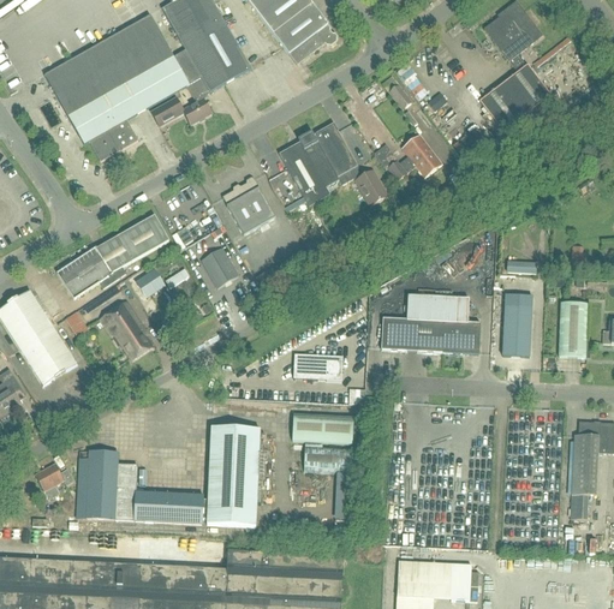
[(171,0),(161,6),(184,47),(173,54),(149,12),(43,72),(83,142),(88,139),(100,160),(138,138),(126,118),(186,84),(195,100),(182,108),(183,111),(189,123),(210,111),(201,94),(208,89),(208,90),(250,66),(213,0),(171,0)]
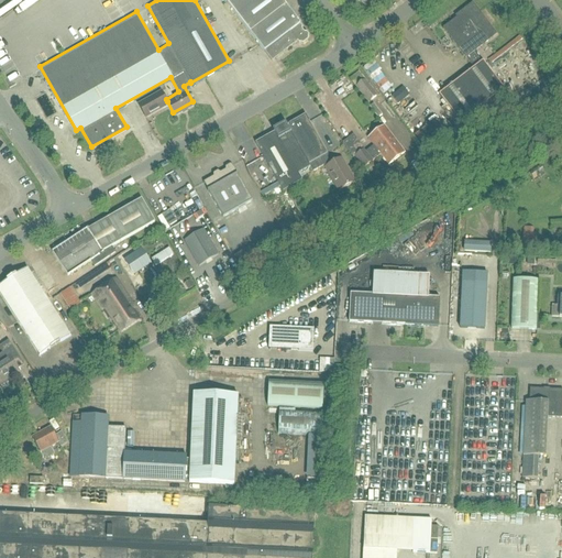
[(227,0),(271,57),(296,37),(298,40),(301,40),(308,35),(308,32),(306,29),(304,29),(301,25),(301,23),(284,0),(227,0)]
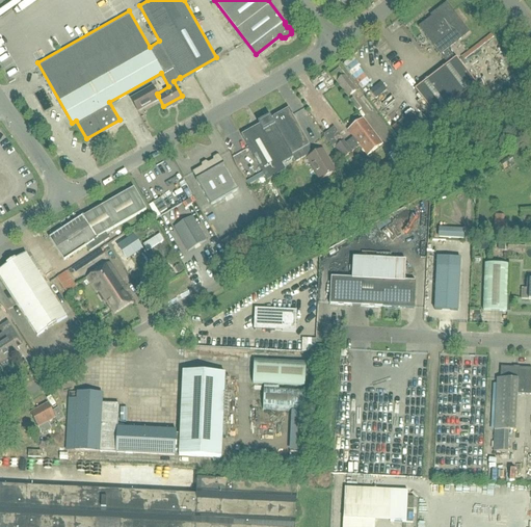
[(447,60),(414,85),(433,112),(475,81),(455,54),(448,45),(469,29),(461,20),(459,21),(451,9),(452,7),(447,0),(445,0),(434,7),(435,8),(417,23),(440,52),(440,51),(447,60)]
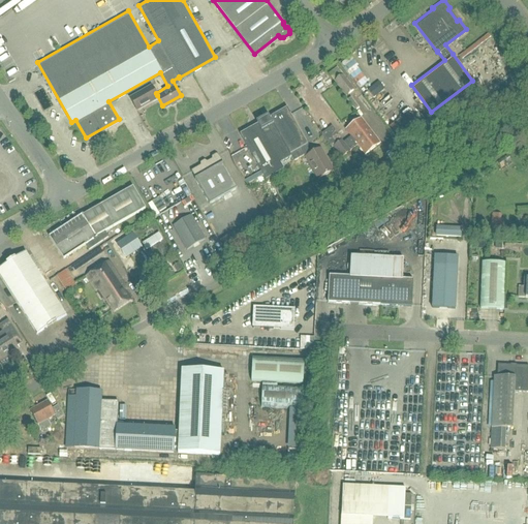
[(343,70),(342,70),(336,63),(328,69),(333,78),(345,93),(354,86),(343,70)]
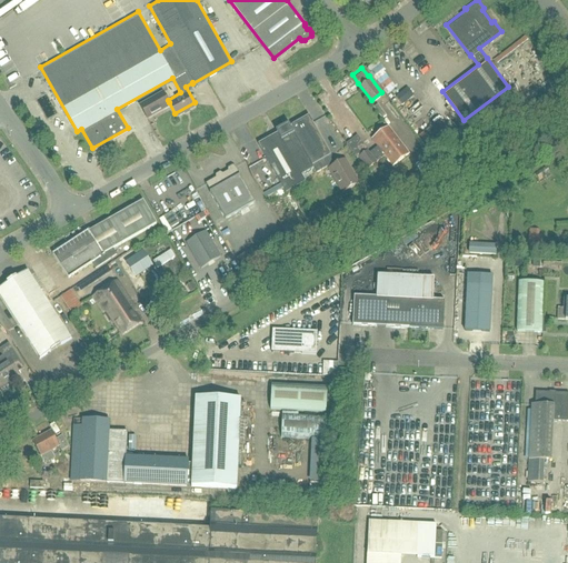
[(169,102),(168,100),(161,89),(138,101),(146,116),(169,102)]
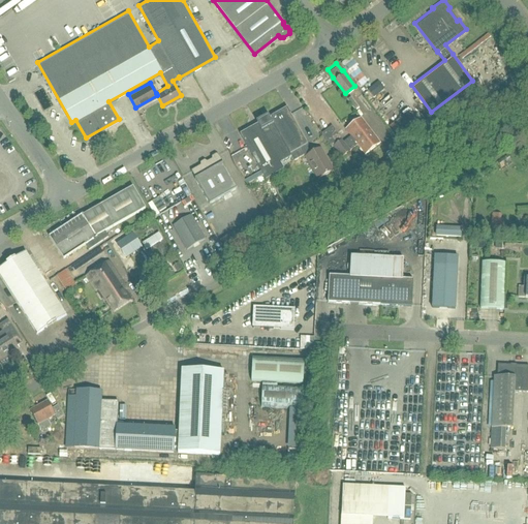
[(307,141),(286,104),(240,130),(265,176),(282,165),(279,159),(290,153),(292,157),(303,152),(317,176),(333,167),(319,145),(310,150),(305,142),(307,141)]
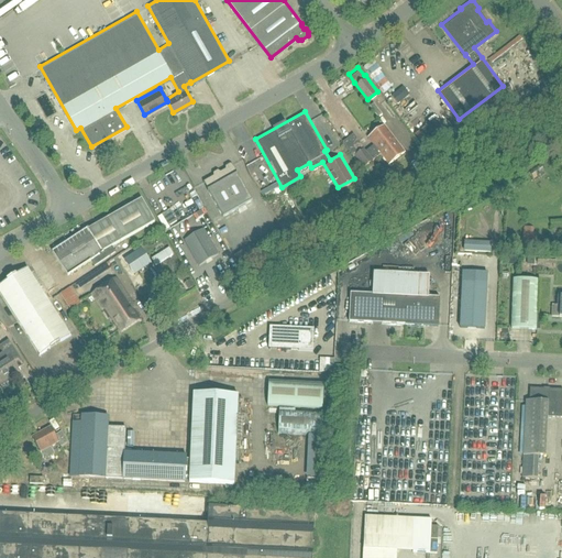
[(404,149),(383,121),(367,134),(387,161),(404,149)]
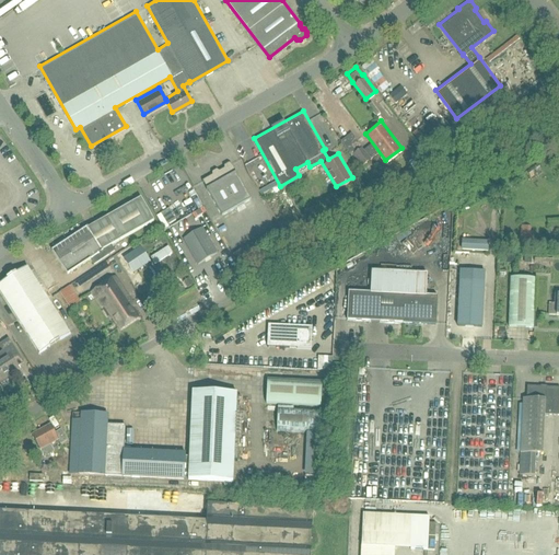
[(362,164),(371,157),(361,145),(351,152),(362,164)]
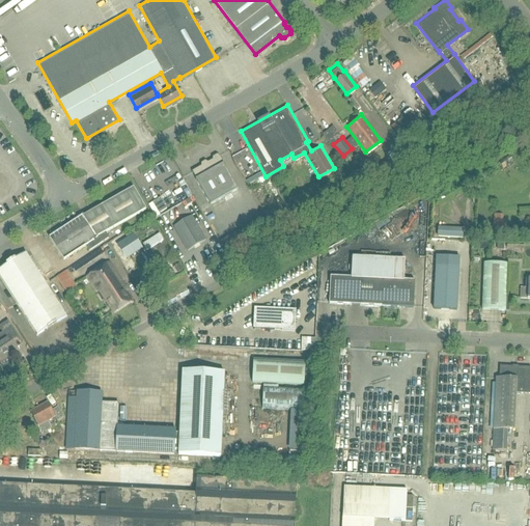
[(195,176),(210,201),(238,186),(223,161),(224,161),(219,153),(216,151),(212,154),(212,156),(191,168),(195,175),(194,175),(195,176)]
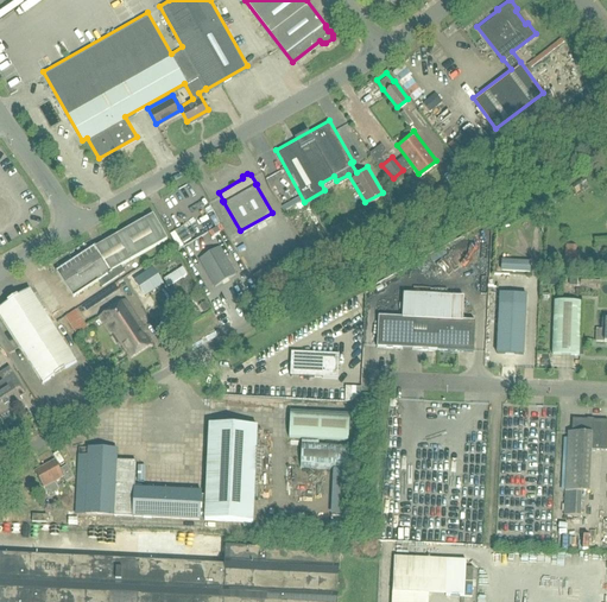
[(152,210),(95,242),(94,242),(56,267),(73,293),(111,267),(166,235),(152,210)]
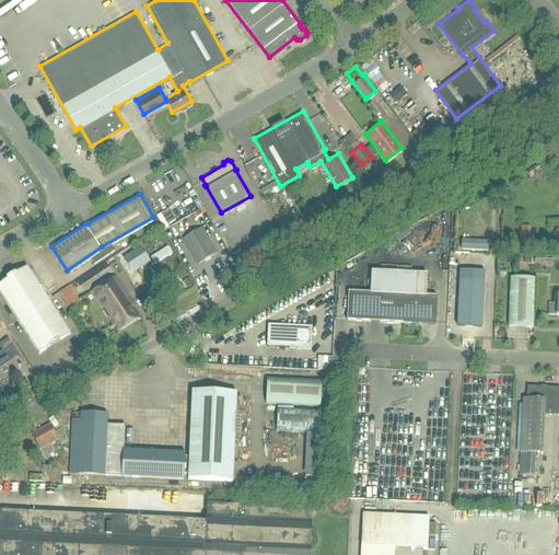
[(201,223),(182,234),(197,261),(217,249),(201,223)]
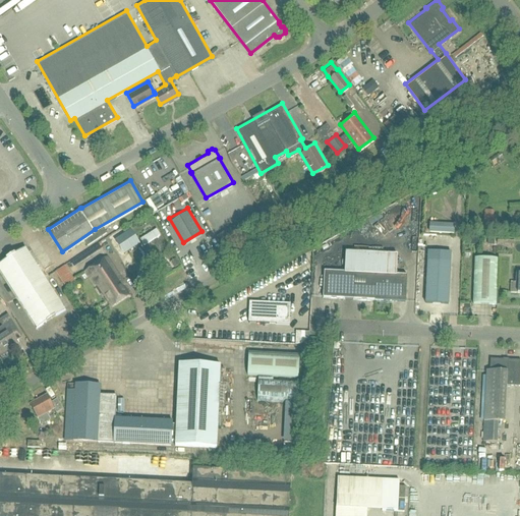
[(148,241),(162,235),(158,226),(143,232),(148,241)]
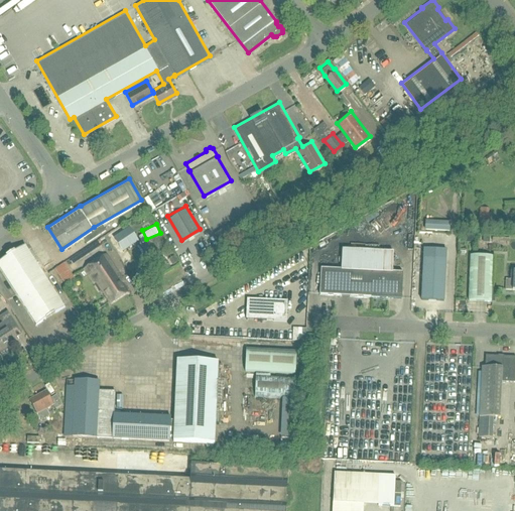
[(128,227),(117,234),(125,245),(135,239),(128,227)]
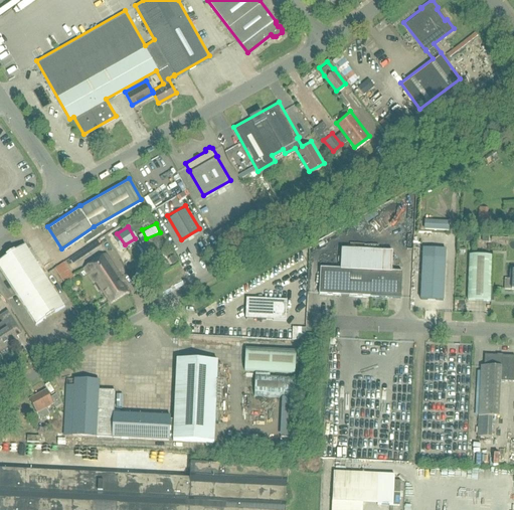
[(421,242),(445,243),(446,227),(422,226),(421,242)]
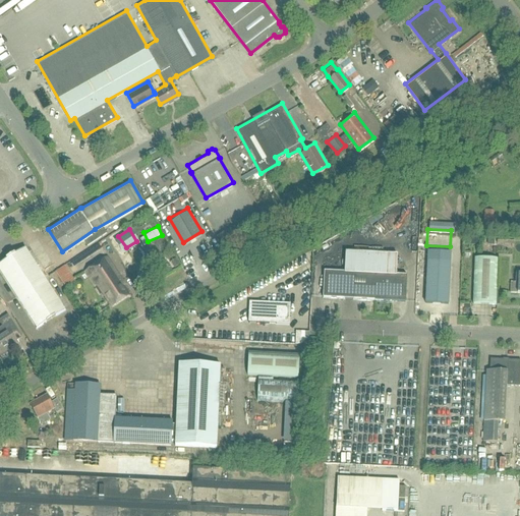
[(81,239),(71,245),(74,250),(85,244),(81,239)]
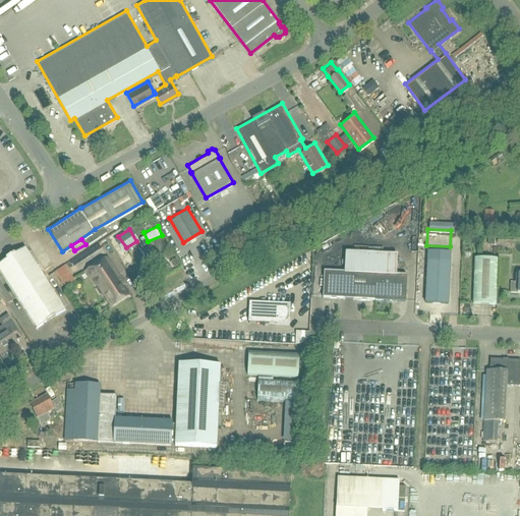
[(0,269),(16,293),(44,275),(24,244),(0,259),(0,269)]
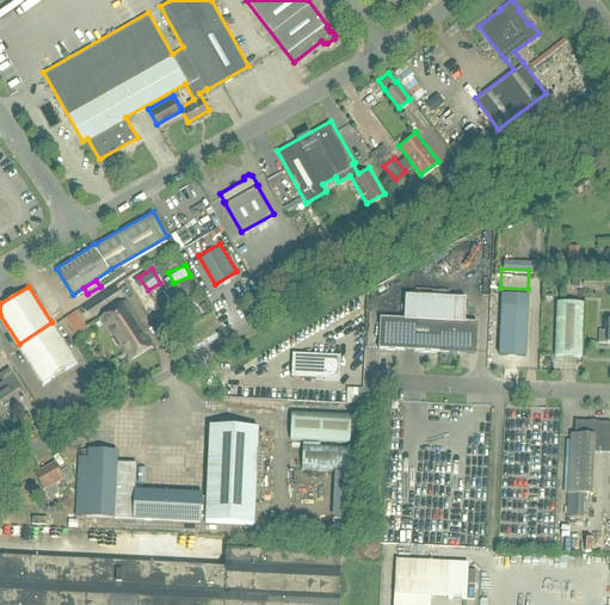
[(501,288),(498,351),(525,352),(528,289),(501,288)]
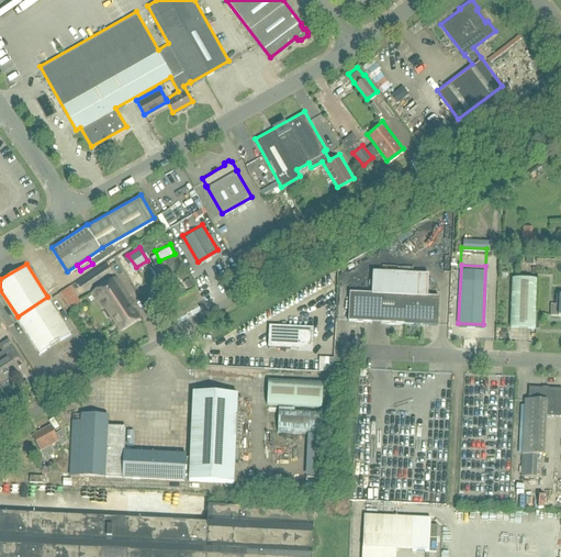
[(349,289),(348,318),(436,322),(438,293),(426,293),(427,271),(372,269),(371,290),(349,289)]
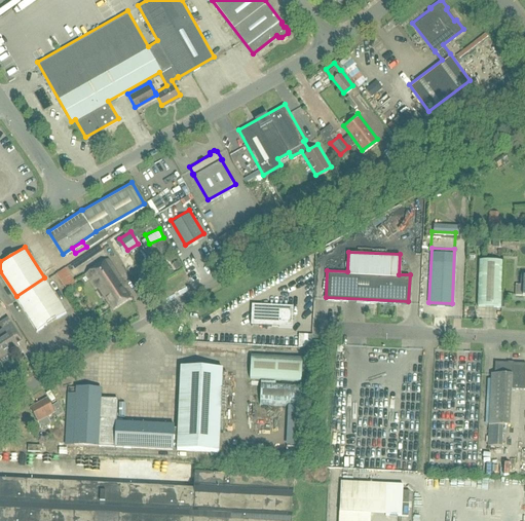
[(95,286),(97,285),(112,307),(129,295),(122,286),(125,284),(107,256),(84,270),(95,286)]
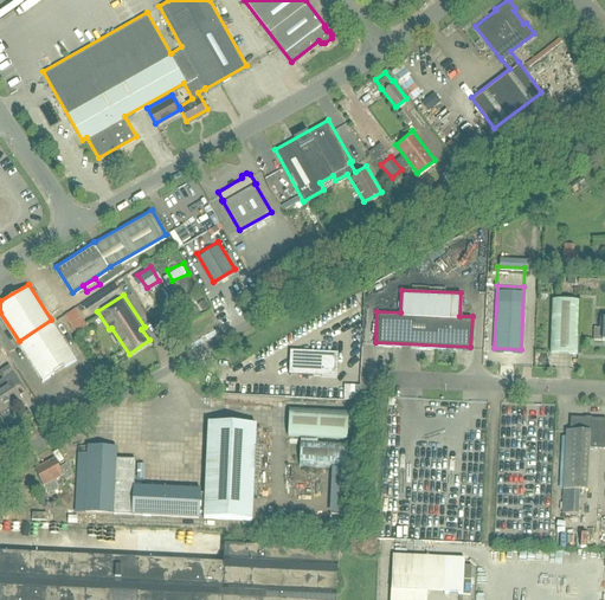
[(69,296),(58,303),(76,330),(88,323),(69,296)]
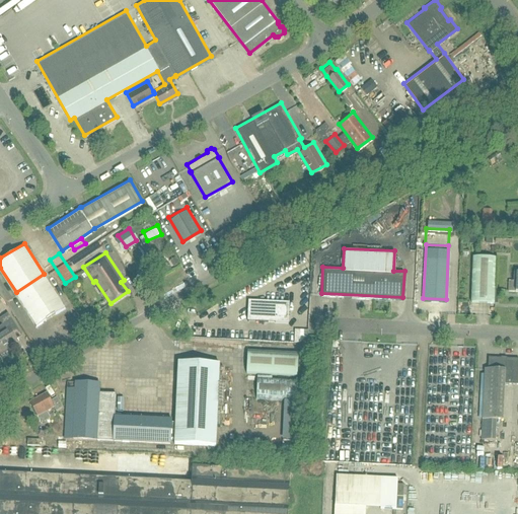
[(494,300),(496,254),(473,253),(471,299),(494,300)]
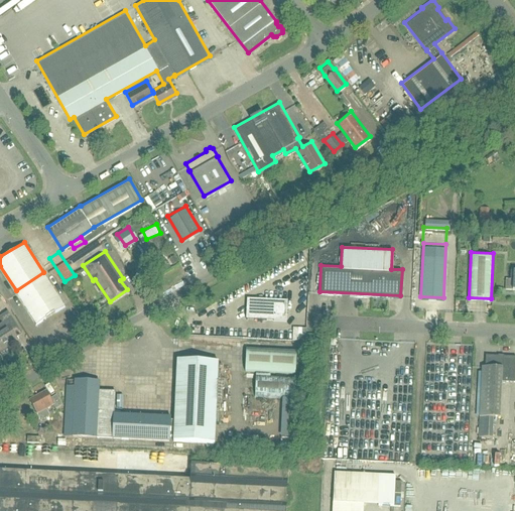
[(63,303),(43,272),(16,290),(35,321),(63,303)]
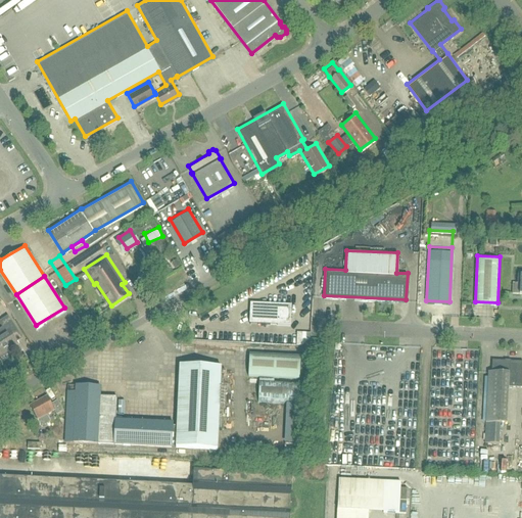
[(290,301),(249,299),(248,320),(289,322),(290,301)]
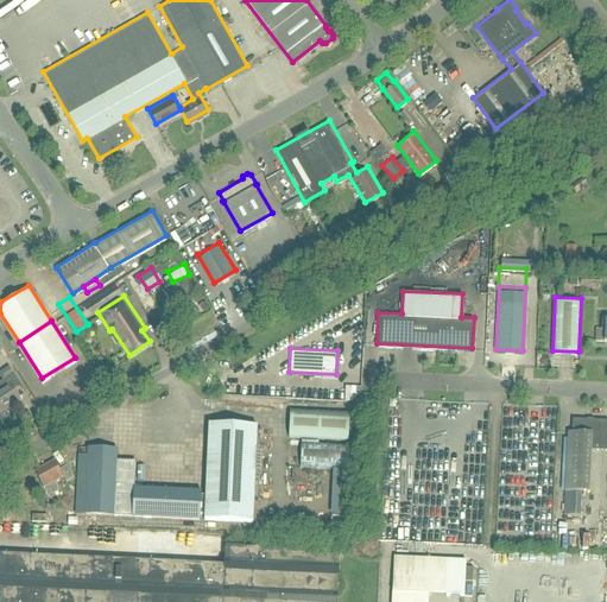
[(0,411),(13,404),(11,401),(14,399),(14,400),(20,397),(13,384),(19,380),(8,363),(0,368),(0,372),(2,375),(0,376),(0,411)]
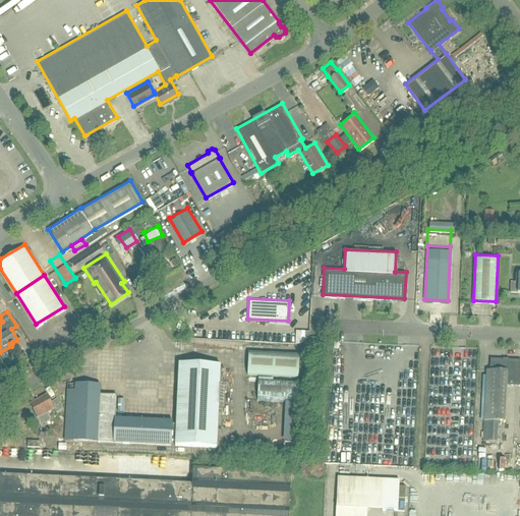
[(247,349),(246,371),(297,374),(298,352),(247,349)]
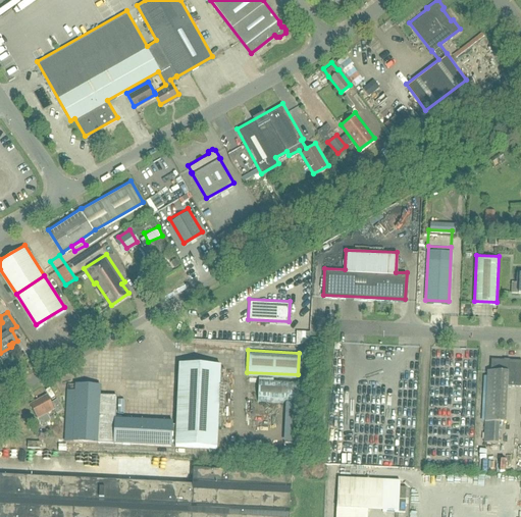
[(486,367),(484,418),(483,438),(498,440),(499,419),(503,419),(505,382),(520,383),(520,358),(490,357),(490,368),(486,367)]
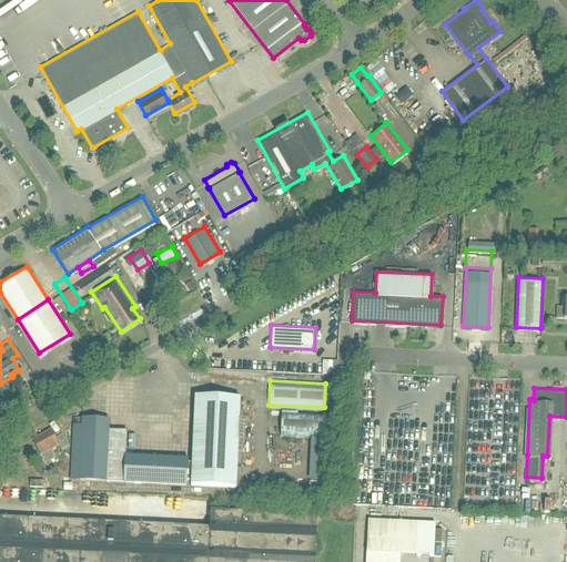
[(186,459),(188,456),(124,452),(127,427),(108,427),(109,416),(82,415),(81,421),(72,421),(70,477),(123,479),(185,482),(186,477),(191,477),(190,482),(235,484),(240,395),(194,392),(191,459),(186,459)]
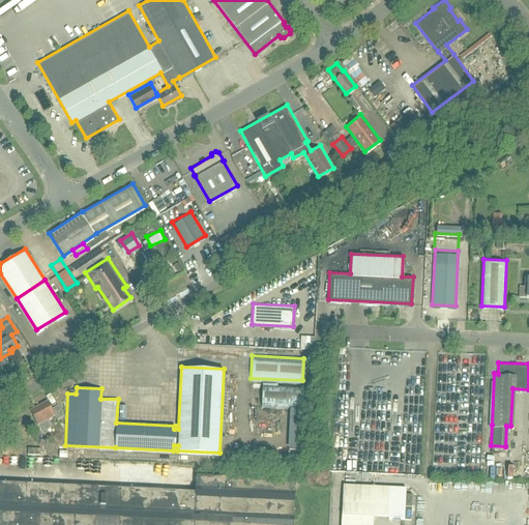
[(303,405),(303,382),(276,382),(276,380),(262,380),(262,404),(303,405)]
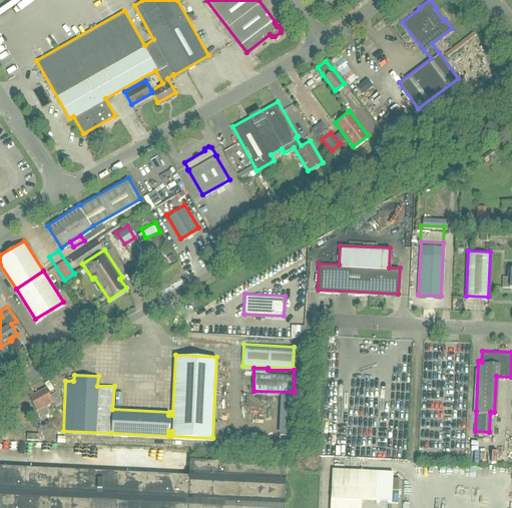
[(55,389),(49,392),(45,385),(28,395),(35,408),(52,399),(54,403),(61,400),(55,389)]
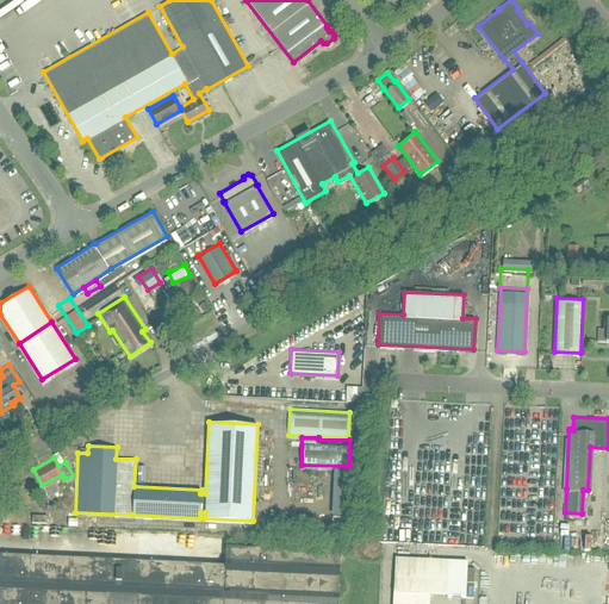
[(57,487),(54,481),(42,489),(45,494),(57,487)]
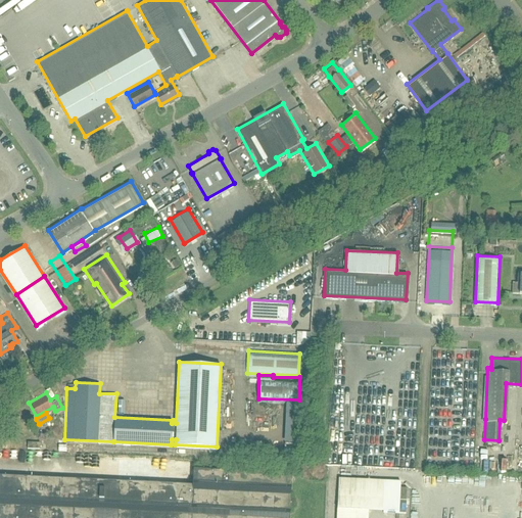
[(0,517),(289,517),(291,471),(228,468),(193,466),(192,482),(0,472),(0,517)]
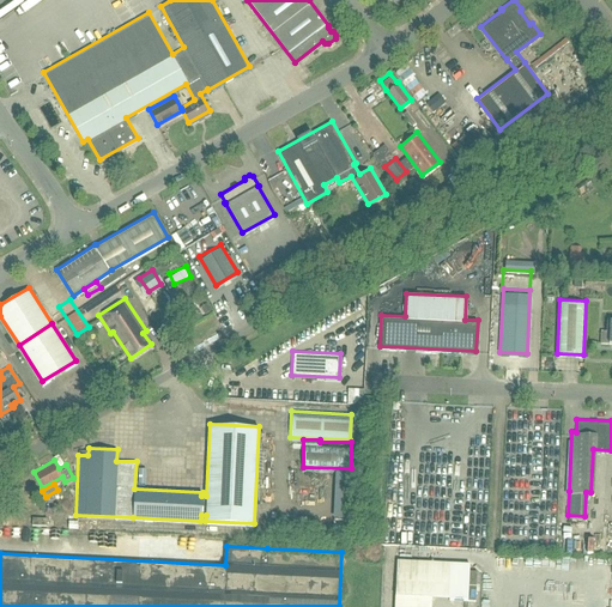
[(429,606),(430,595),(466,596),(468,560),(395,557),(393,606),(429,606)]
